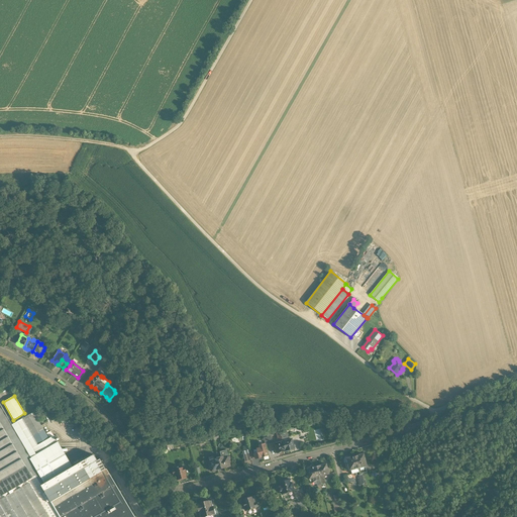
[(12,424),(0,403),(0,516),(59,516),(50,502),(40,486),(45,483),(12,424)]
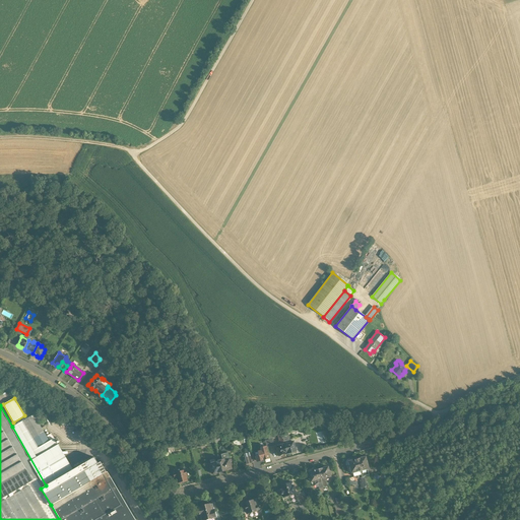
[(54,439),(49,442),(34,414),(22,421),(15,426),(12,427),(46,485),(72,470),(54,439)]
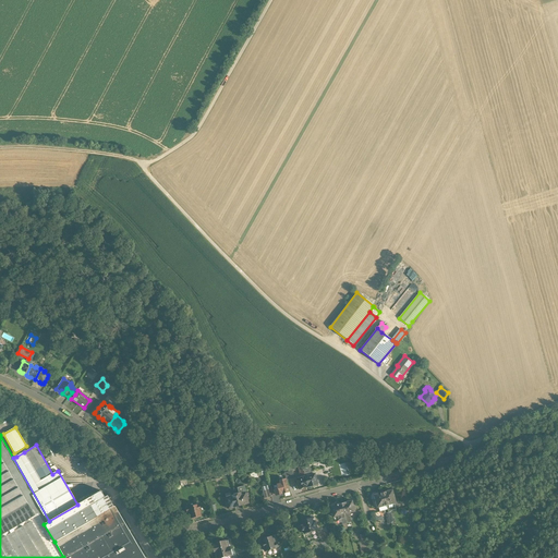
[(383,462),(371,465),(373,472),(385,469),(383,462)]
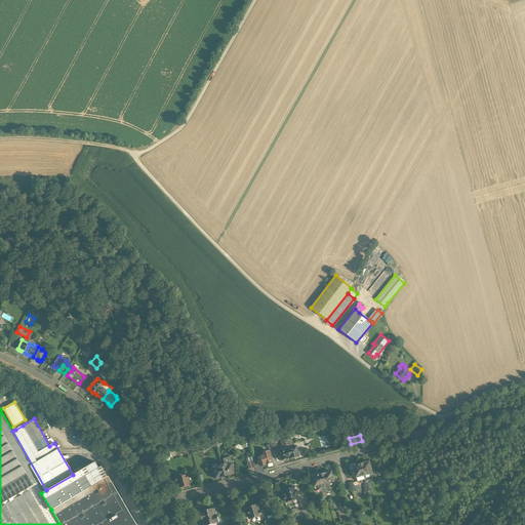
[(275,443),(268,446),(270,453),(277,450),(275,443)]
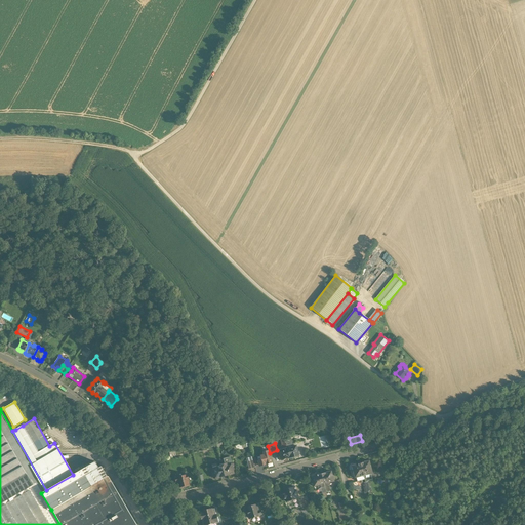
[(288,448),(287,448),(289,458),(290,458),(291,458),(292,458),(293,457),(298,456),(297,452),(298,452),(297,450),(296,446),(288,448)]
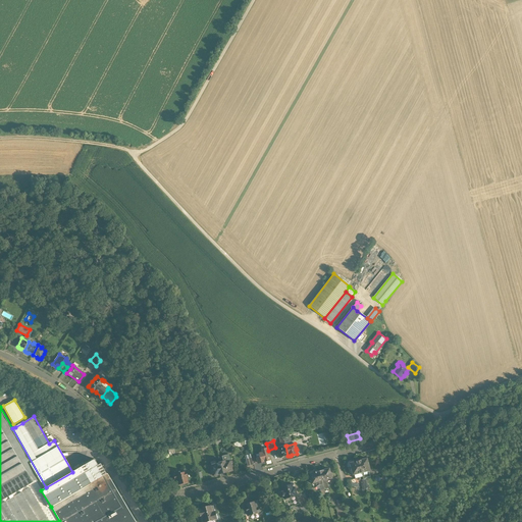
[(283,447),(275,449),(276,453),(276,455),(277,455),(277,458),(278,458),(279,458),(281,458),(282,457),(288,456),(285,446),(283,447)]
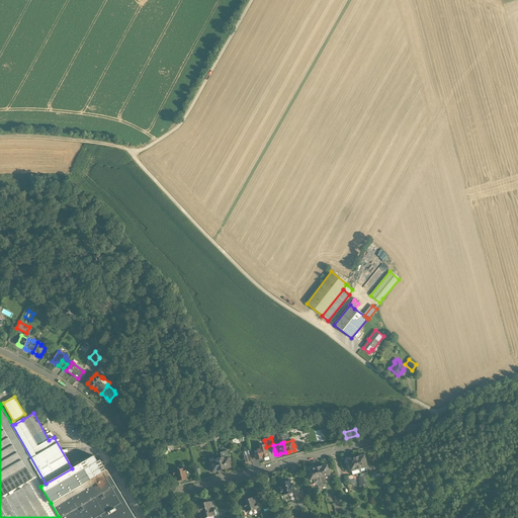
[(261,450),(257,451),(258,454),(255,455),(256,460),(260,459),(261,459),(263,459),(264,458),(268,457),(265,446),(260,447),(261,450)]
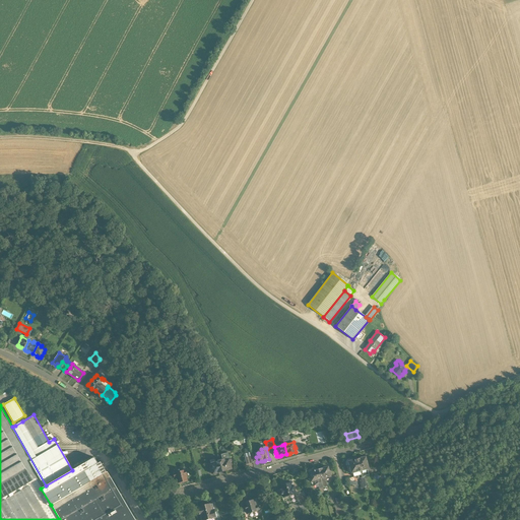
[(158,459),(151,450),(146,455),(153,463),(158,459)]
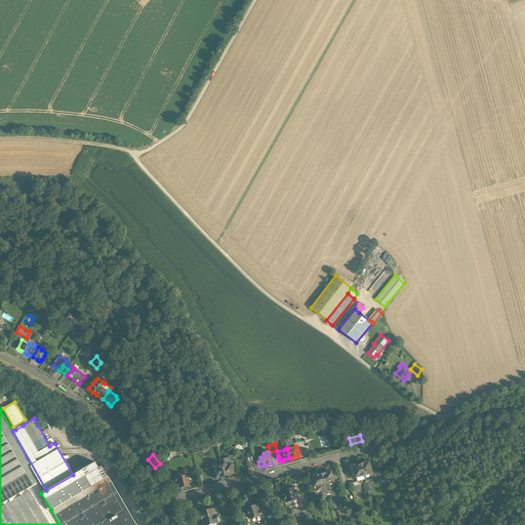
[(229,458),(224,459),(225,465),(221,466),(225,477),(230,475),(230,476),(232,475),(233,474),(234,474),(233,471),(235,471),(234,468),(232,468),(230,459),(229,458)]
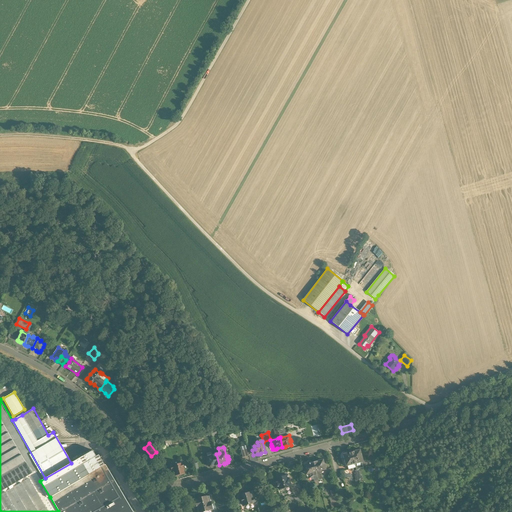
[(45,478),(40,481),(50,497),(104,465),(98,455),(96,456),(93,450),(71,463),(45,478)]
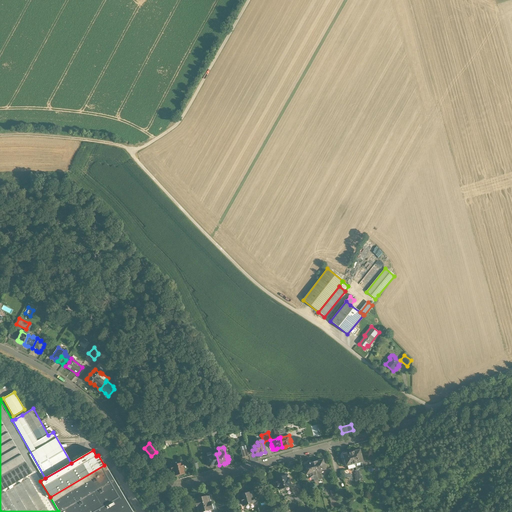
[(359,450),(351,452),(354,464),(359,463),(361,462),(363,461),(362,458),(361,453),(360,453),(359,450)]
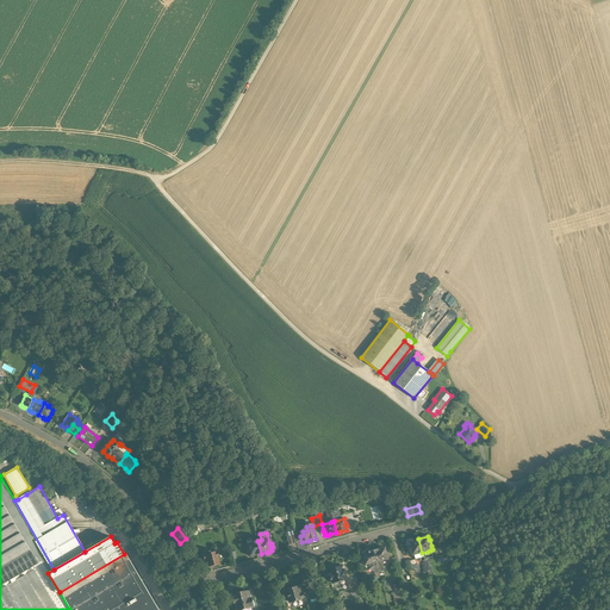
[(418,539),(408,541),(409,546),(410,552),(411,552),(411,555),(414,555),(416,554),(422,553),(418,539)]
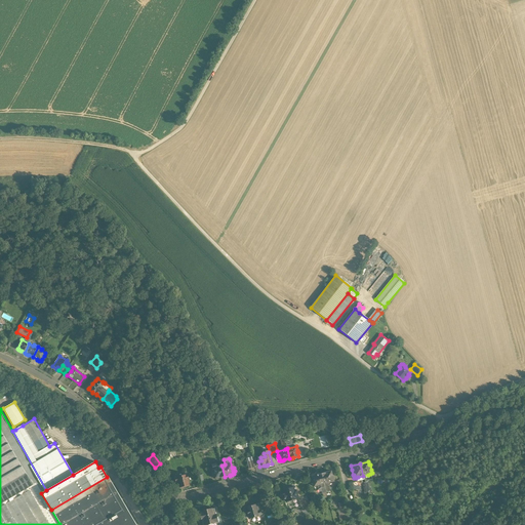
[(217,467),(217,468),(212,470),(213,473),(212,474),(213,478),(214,477),(215,479),(216,479),(219,478),(225,477),(221,466),(217,467)]
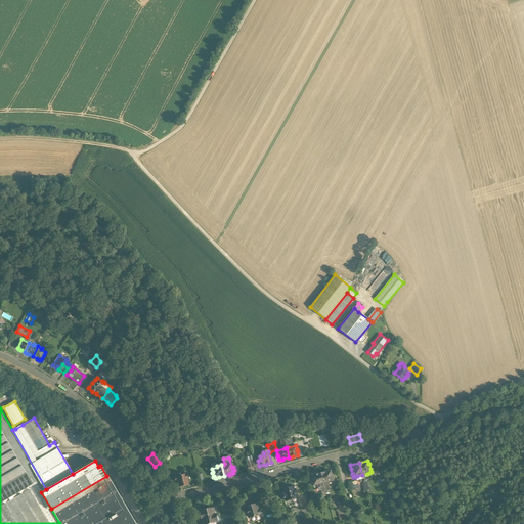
[(330,471),(324,472),(321,472),(322,473),(320,473),(322,483),(326,482),(333,480),(330,471)]
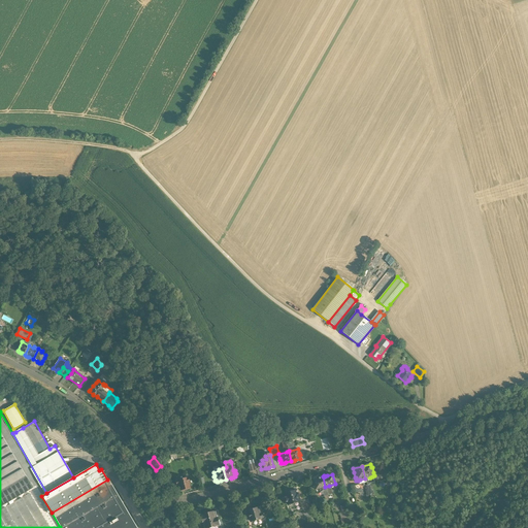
[(319,479),(312,480),(316,490),(322,488),(325,487),(323,476),(321,477),(319,477),(319,479)]
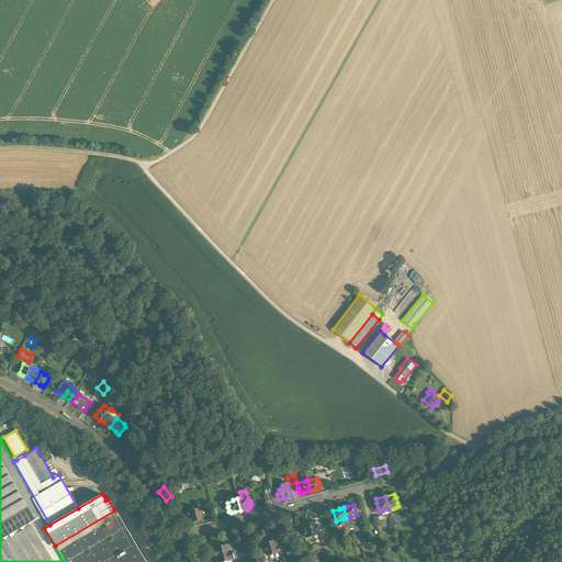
[(200,508),(187,512),(188,517),(191,516),(191,519),(191,520),(191,521),(193,523),(194,523),(195,521),(202,520),(201,516),(202,516),(200,508)]
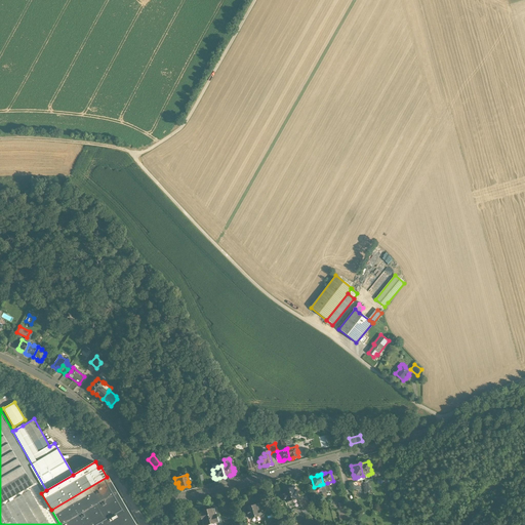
[(107,477),(51,510),(59,524),(135,524),(108,477),(107,477)]
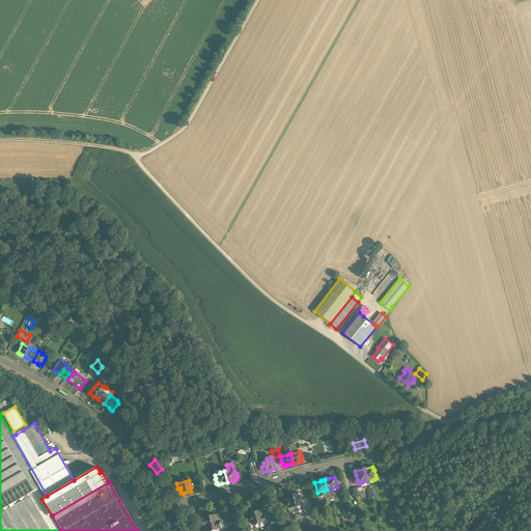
[(296,494),(294,494),(291,495),(286,496),(287,500),(285,501),(286,505),(288,505),(289,508),(297,506),(301,505),(299,497),(297,497),(296,494)]
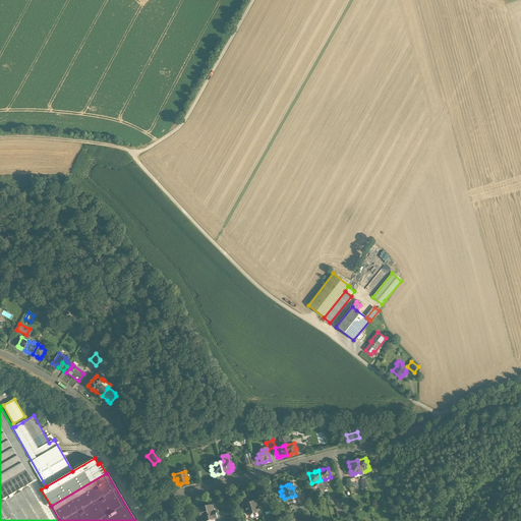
[(295,496),(291,497),(293,505),(297,504),(299,504),(301,504),(303,503),(304,503),(305,502),(306,501),(304,493),(296,495),(296,496),(295,496)]
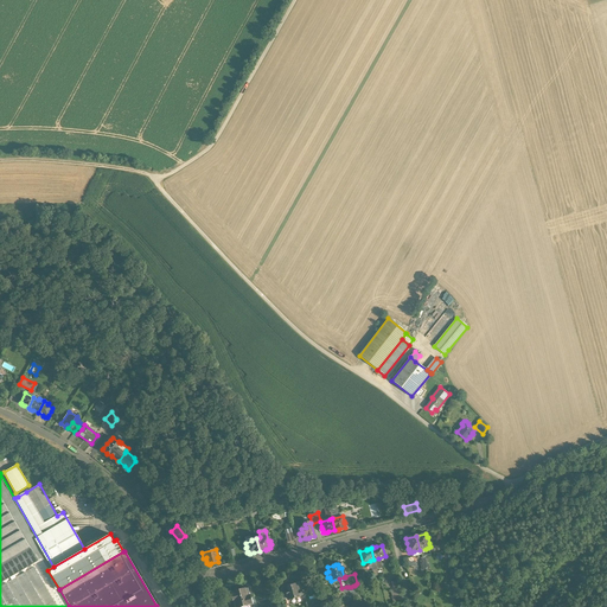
[(339,579),(331,581),(328,581),(332,592),(337,590),(342,588),(339,579)]
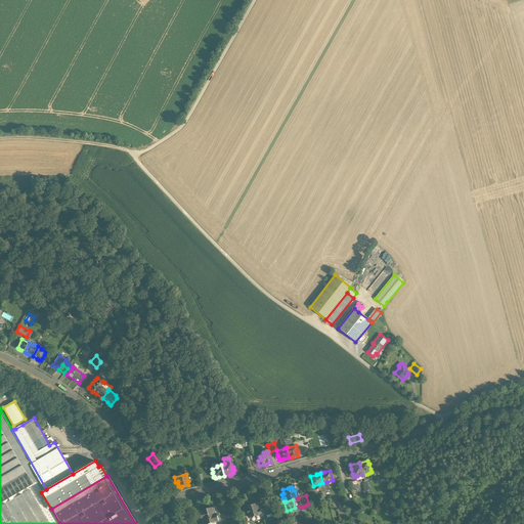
[(255,504),(251,505),(250,505),(248,505),(247,506),(246,507),(247,509),(248,515),(249,517),(261,514),(260,510),(257,511),(255,504)]
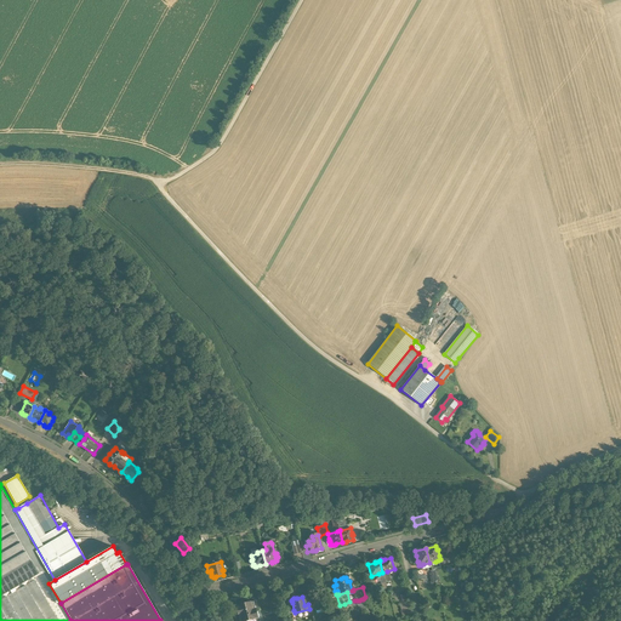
[(254,603),(239,607),(239,605),(237,607),(238,608),(241,620),(246,620),(257,619),(254,603)]
